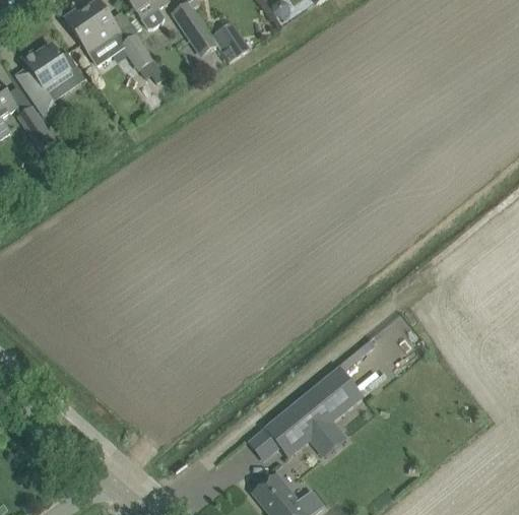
[(119,30),(98,0),(78,13),(75,9),(64,17),(75,34),(96,66),(111,56),(102,42),(119,30)]
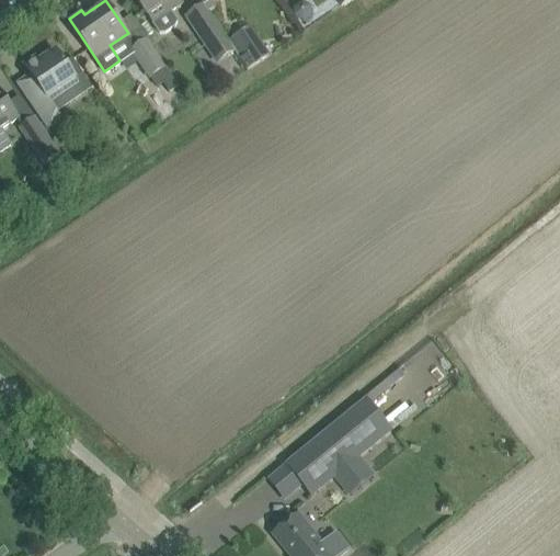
[(176,18),(170,8),(181,0),(137,0),(145,11),(146,11),(159,30),(164,30),(174,23),(176,18)]
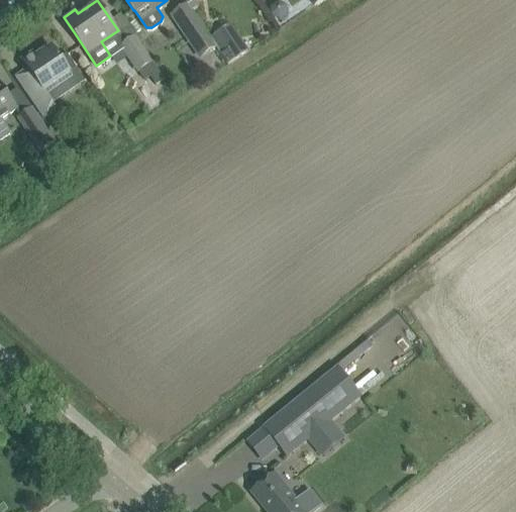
[(274,0),(269,3),(269,12),(277,16),(285,11),(284,2),(281,0),(274,0)]
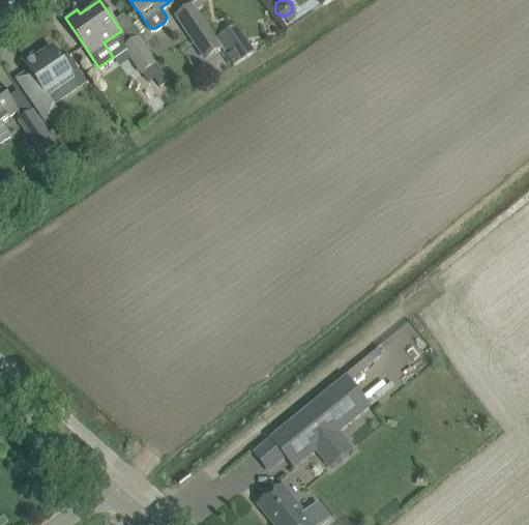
[(204,55),(219,44),(190,1),(175,11),(204,55)]
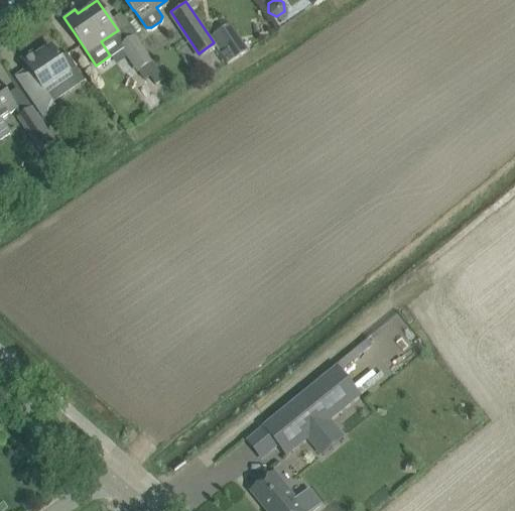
[(229,20),(211,32),(222,48),(220,50),(226,59),(246,46),(229,20)]
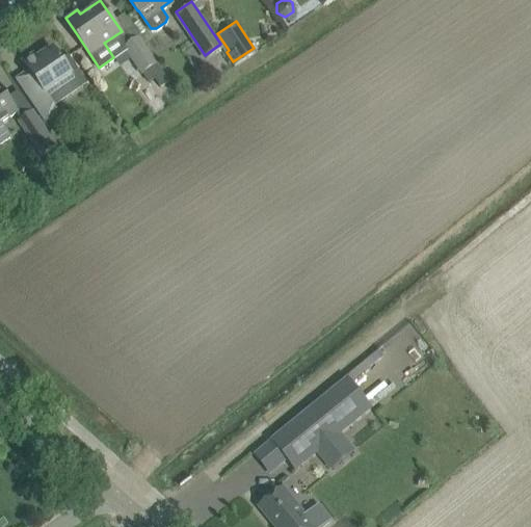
[(167,78),(155,60),(137,35),(124,44),(141,70),(148,79),(154,75),(160,83),(167,78)]
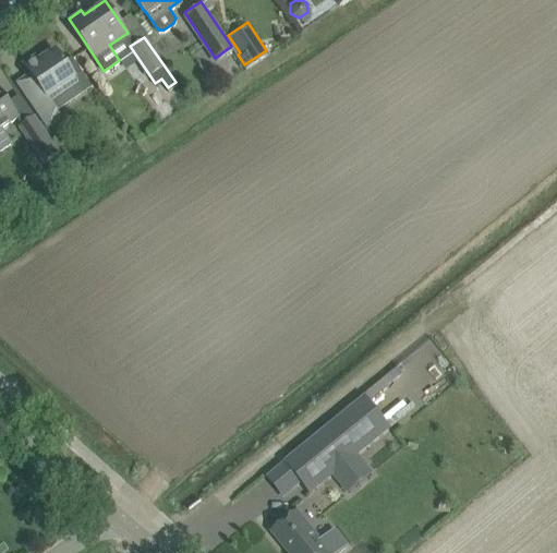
[(55,46),(26,65),(40,87),(27,96),(47,124),(61,115),(47,94),(81,71),(71,55),(63,59),(55,46)]
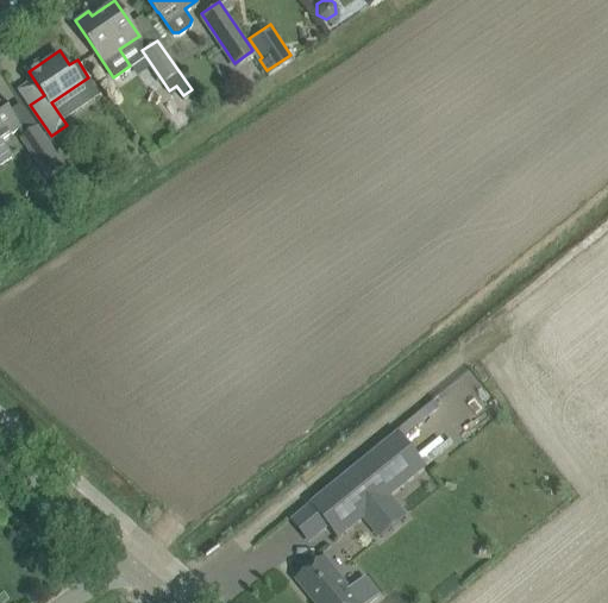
[(18,125),(0,98),(0,161),(12,154),(0,137),(18,125)]
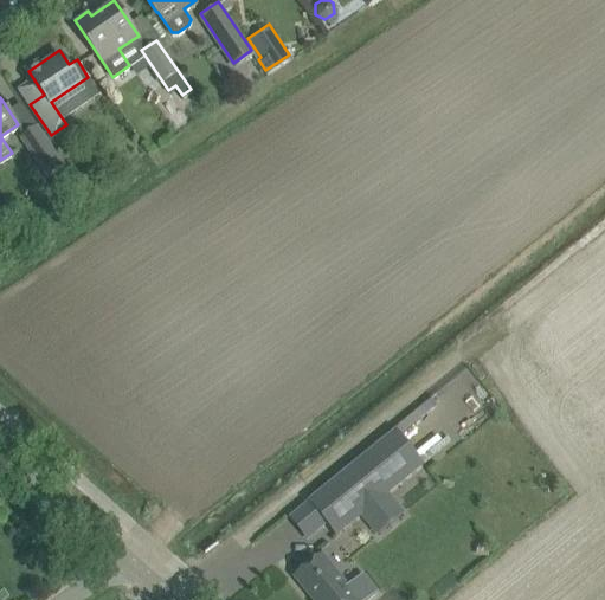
[(47,173),(63,162),(37,123),(20,134),(47,173)]
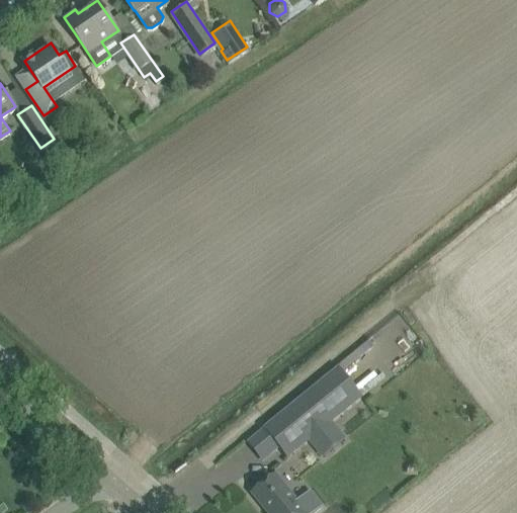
[(338,365),(263,426),(277,443),(285,453),(308,435),(313,442),(334,425),(328,418),(360,393),(338,365)]
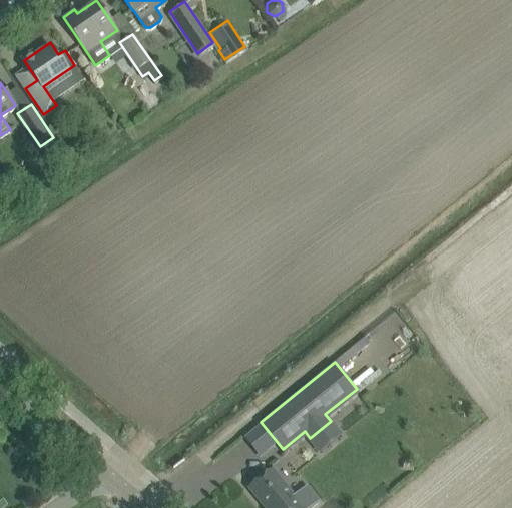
[(272,465),(247,485),(265,506),(263,507),(306,507),(294,493),(272,465)]
